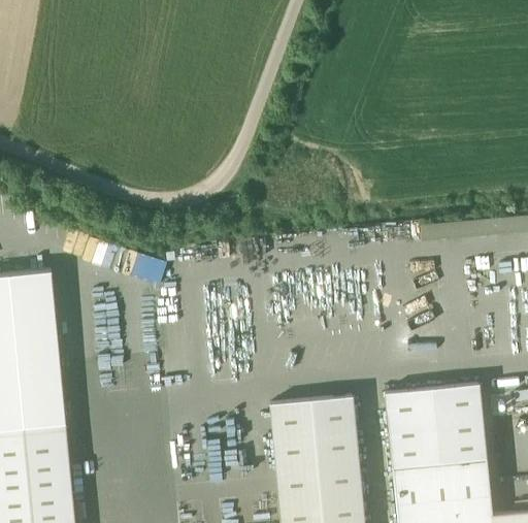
[(51,272),(0,276),(0,432),(65,426),(51,272)]
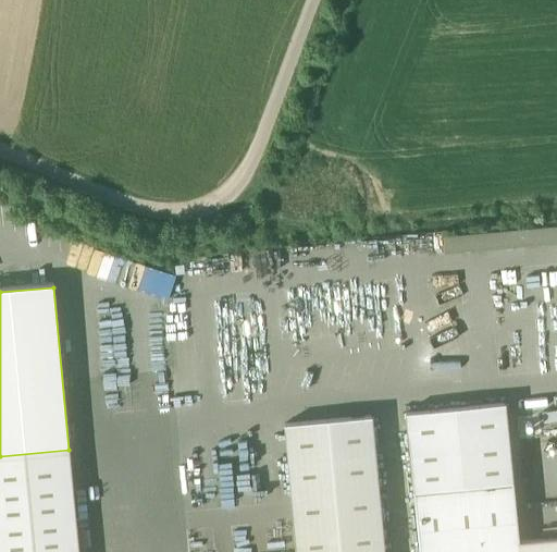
[(556,551),(556,540),(519,544),(512,483),(506,406),(406,415),(413,493),(419,551),(556,551)]
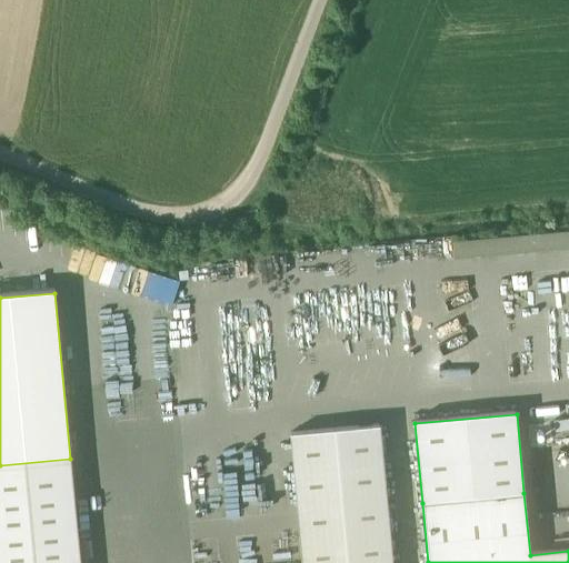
[(392,562),(380,426),(290,435),(302,562),(392,562)]
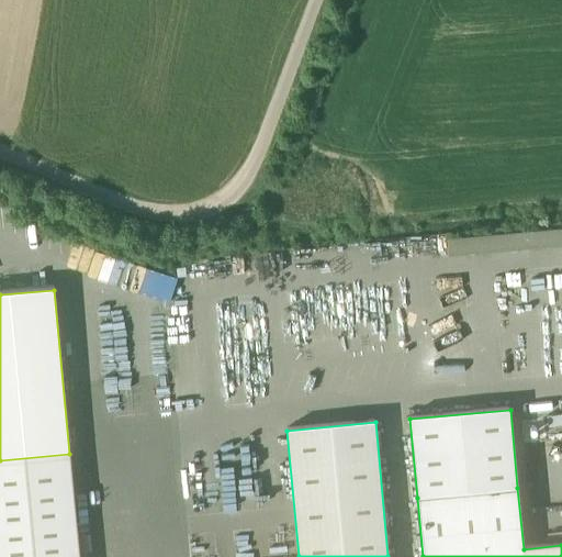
[(79,556),(69,454),(0,460),(0,556),(79,556)]
